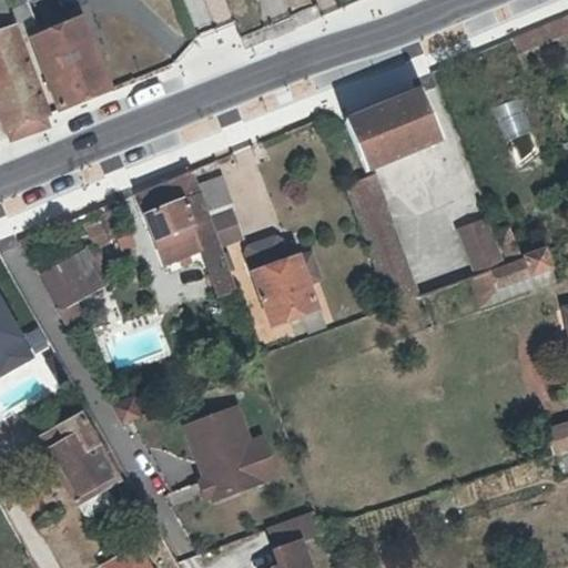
[(0,32),(16,28),(9,9),(0,11),(0,32)]
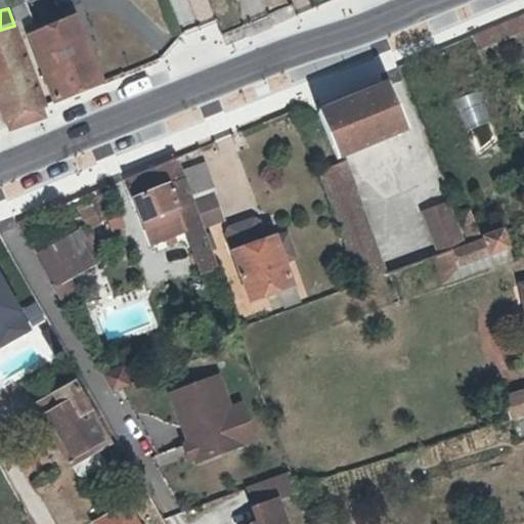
[(523,13),(471,36),(477,49),(523,29),(523,13)]
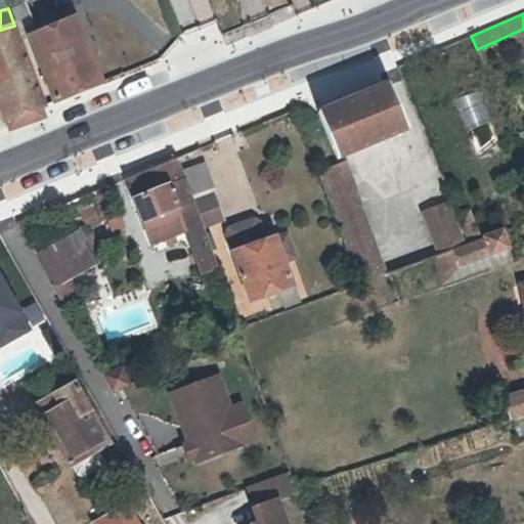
[(74,40),(85,36),(79,20),(68,24),(74,40)]
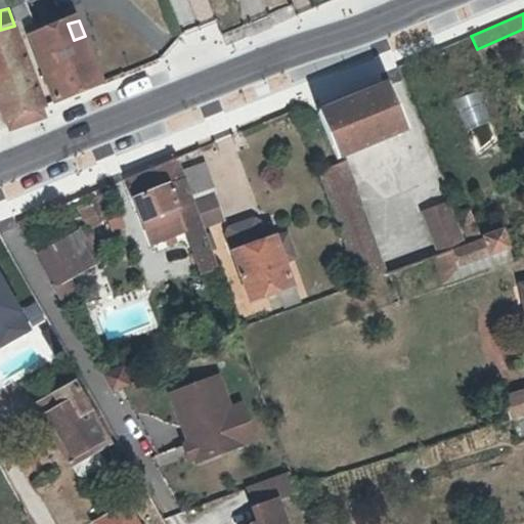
[(44,50),(74,40),(68,24),(39,35),(44,50)]
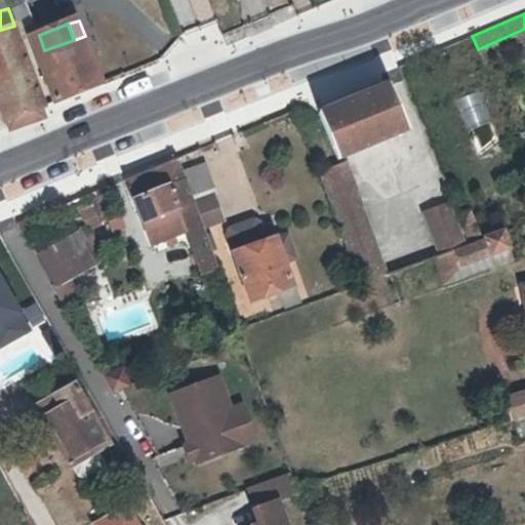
[(44,105),(14,26),(0,30),(0,105),(5,120),(8,118),(41,106),(44,105)]
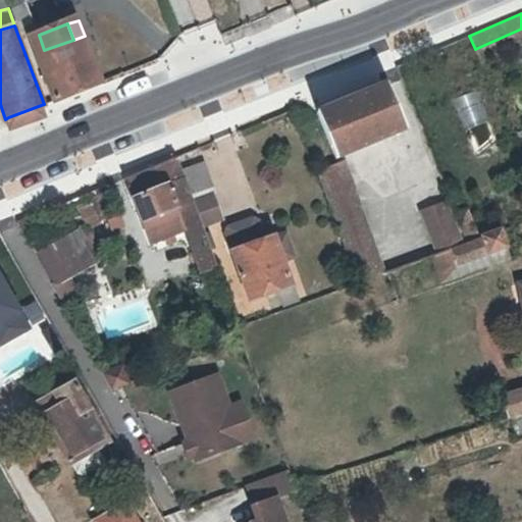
[(44,50),(38,52),(55,100),(103,82),(85,36),(73,40),(44,50)]
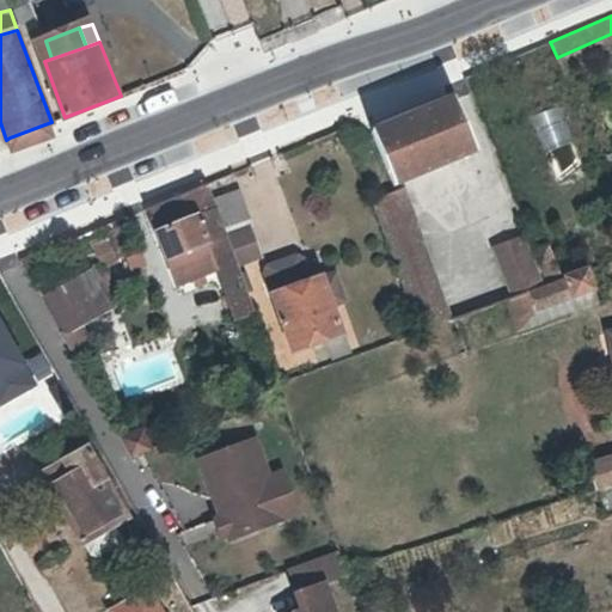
[(398,178),(478,146),(457,93),(377,126),(398,178)]
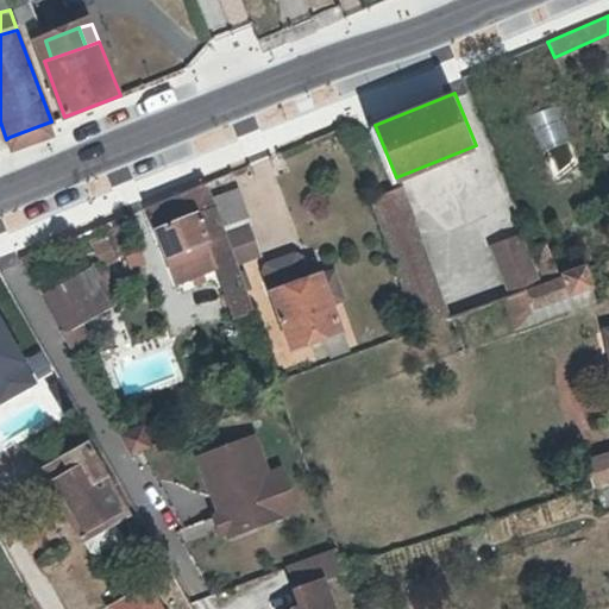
[(10,137),(14,149),(52,135),(48,123),(10,137)]
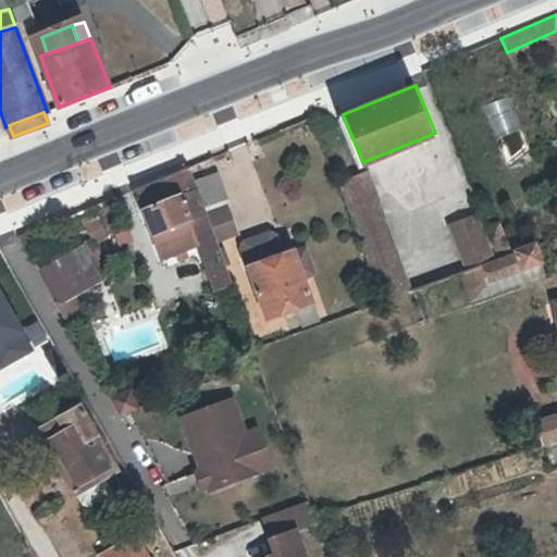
[(199,162),(188,166),(192,176),(202,172),(199,162)]
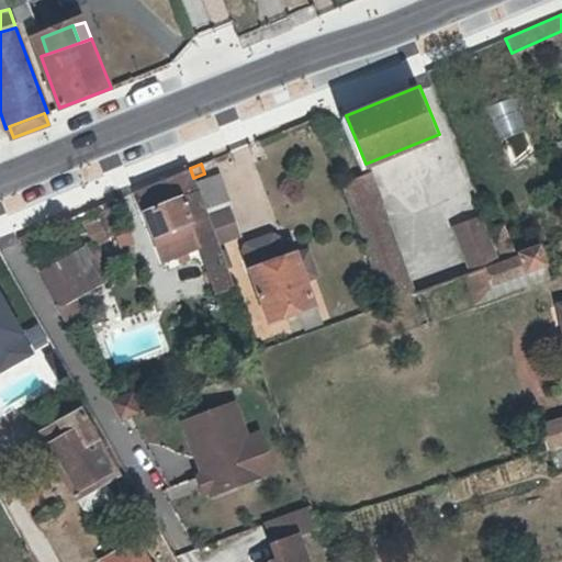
[(154,238),(172,232),(193,225),(199,239),(204,256),(221,250),(217,244),(208,216),(195,183),(193,178),(190,168),(135,191),(154,238)]
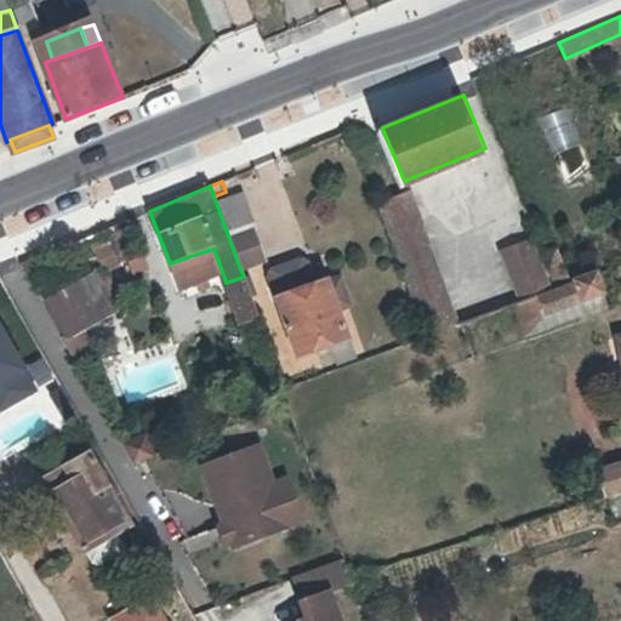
[(425,335),(459,324),(410,191),(376,203),(425,335)]
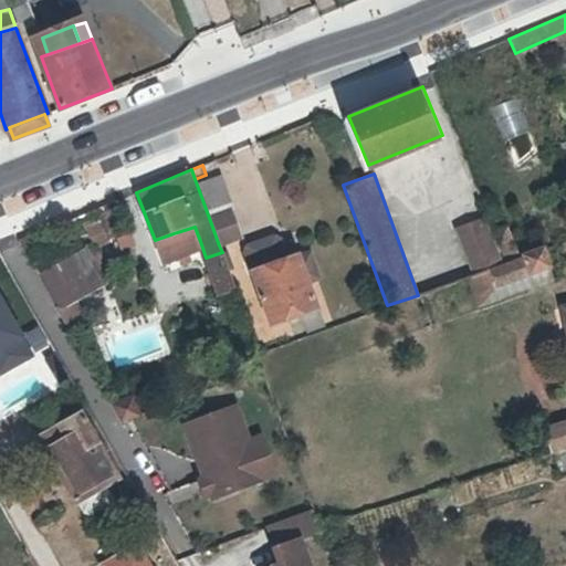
[(209,218),(234,208),(222,175),(197,185),(209,218)]
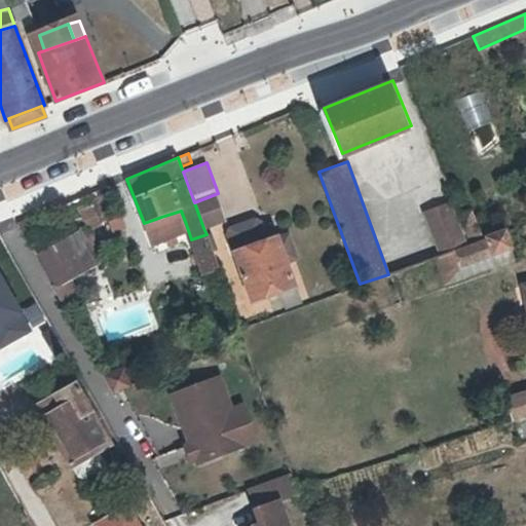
[(228,219),(218,193),(194,202),(203,228),(228,219)]
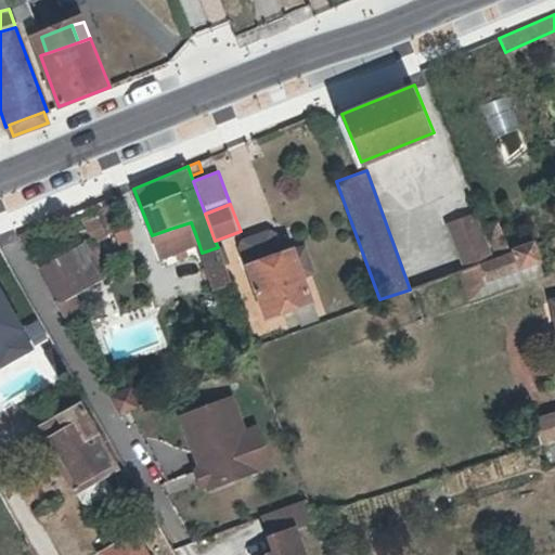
[(100,209),(80,217),(91,244),(100,241),(111,236),(100,209)]
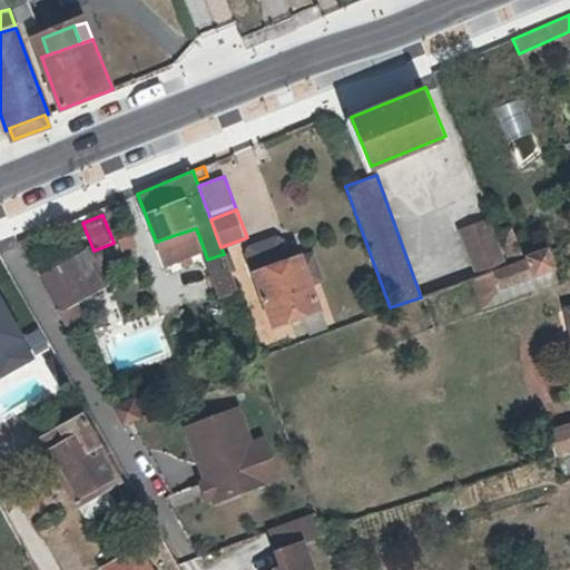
[(490,219),(462,229),(479,276),(483,274),(494,271),(507,266),(494,233),(490,219)]
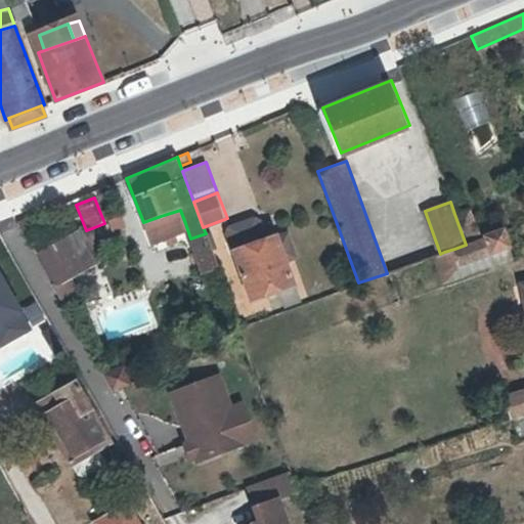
[(470,209),(457,213),(470,244),(482,238),(470,209)]
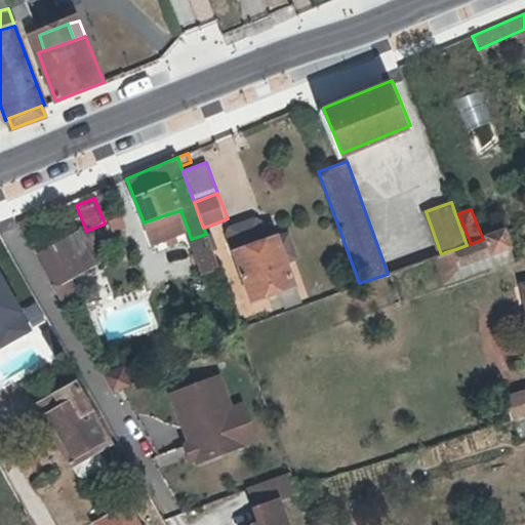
[(180,210),(161,216),(167,231),(186,224),(180,210)]
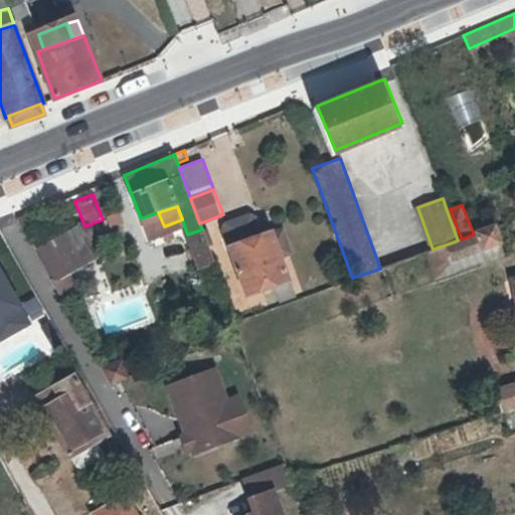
[(227,221),(225,227),(232,246),(248,294),(265,288),(269,299),(276,297),(277,300),(294,294),(279,252),(290,248),(283,228),(273,232),(269,220),(260,223),(256,217),(251,214),(227,221)]
